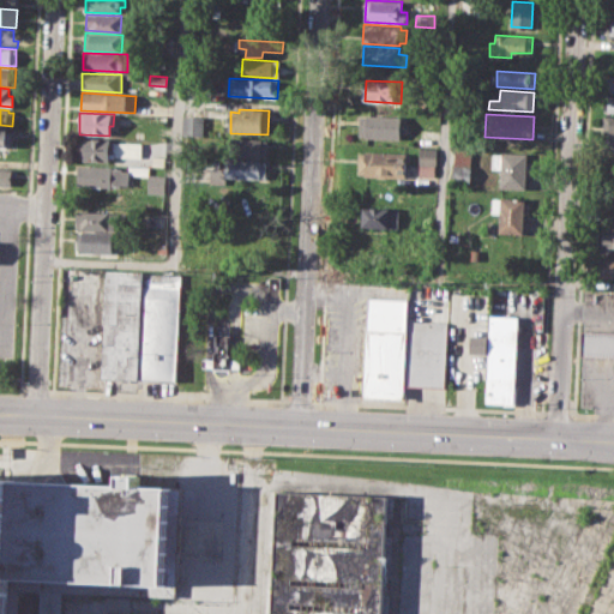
[(185,115),(204,116),(203,134),(184,133),(185,115)]
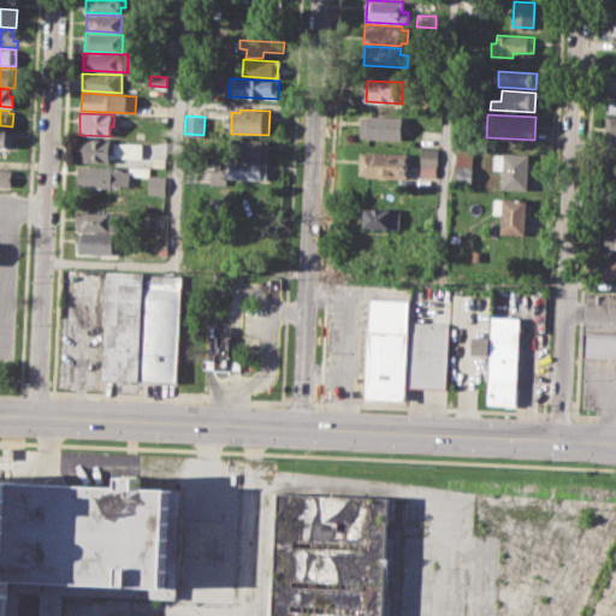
[(362,116),(402,117),(402,138),(362,137),(362,116)]
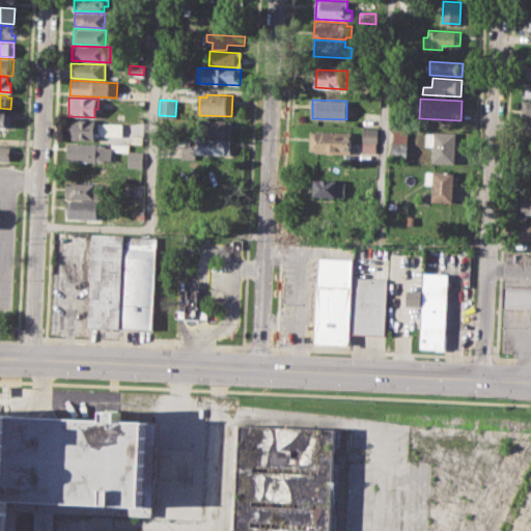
[(523,101),(530,101),(530,114),(522,114),(523,101)]
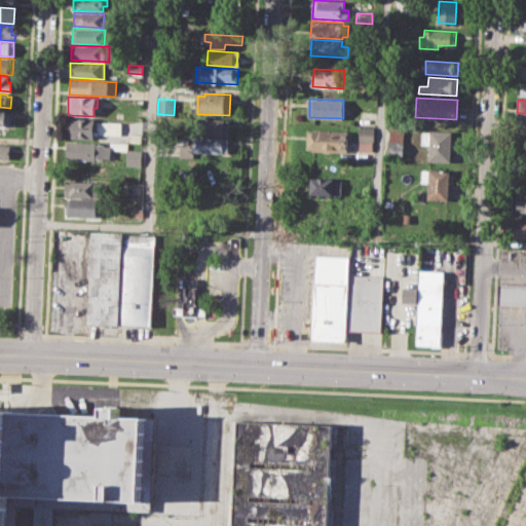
[(0,109),(12,110),(11,125),(0,124),(0,109)]
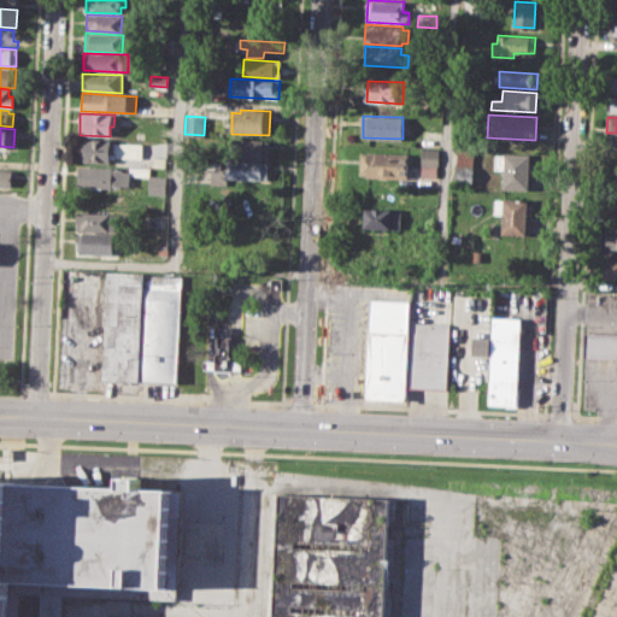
[(80,141),(84,142),(84,137),(113,139),(113,142),(142,144),(142,158),(110,157),(110,163),(82,162),(83,158),(78,157),(80,141)]
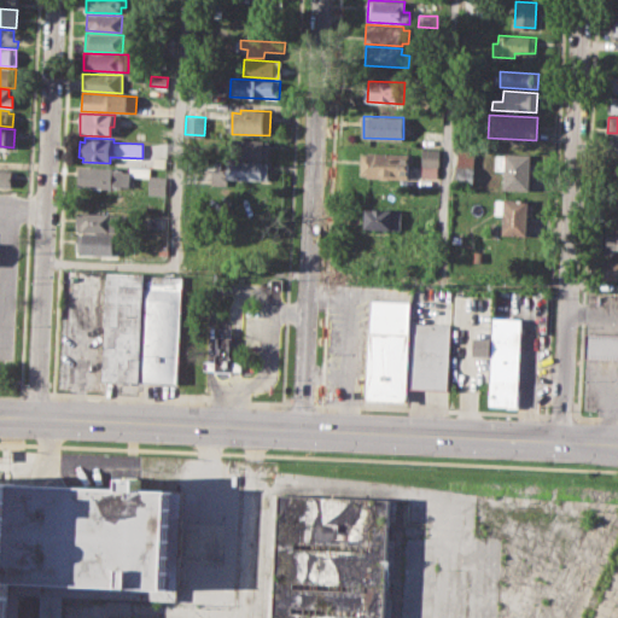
[(233,138),(269,140),(269,159),(232,158),(233,138)]
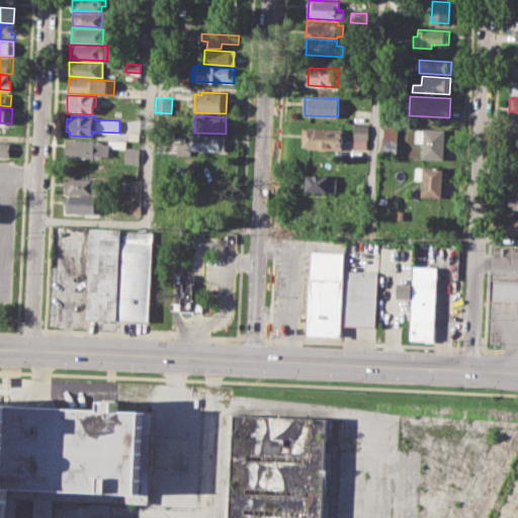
[(354,124),(369,124),(368,149),(353,149),(354,124)]
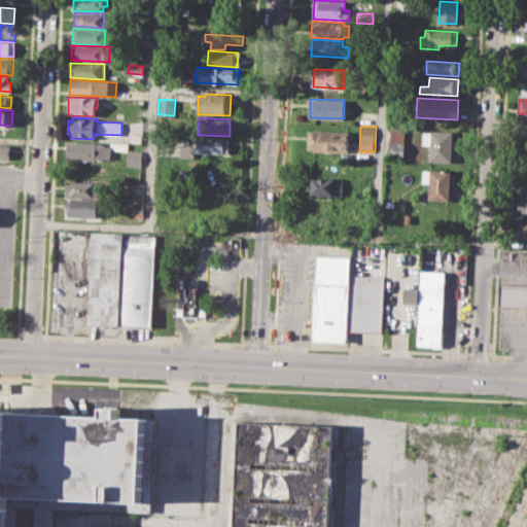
[(309,129),(349,131),(348,151),(308,150),(309,129)]
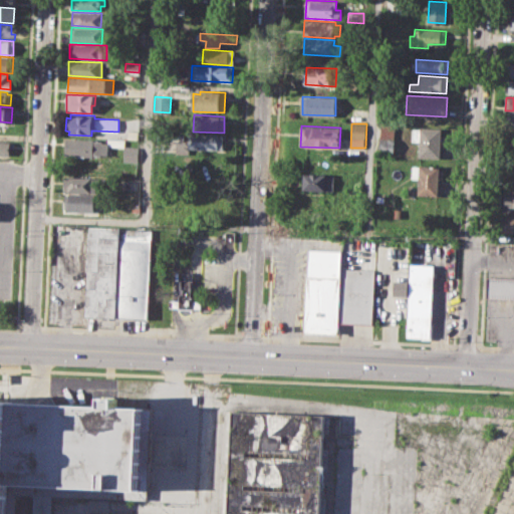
[(395,126),(379,125),(379,152),(394,153),(395,126)]
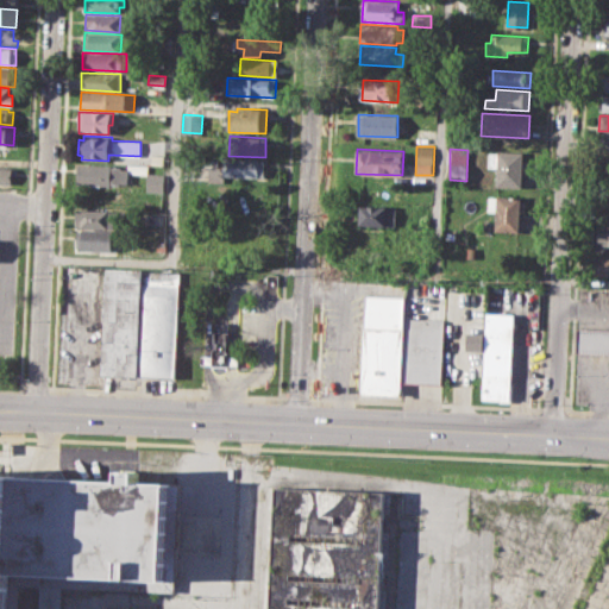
[(485,150),(523,152),(522,187),(495,186),(496,159),(485,158),(485,150)]
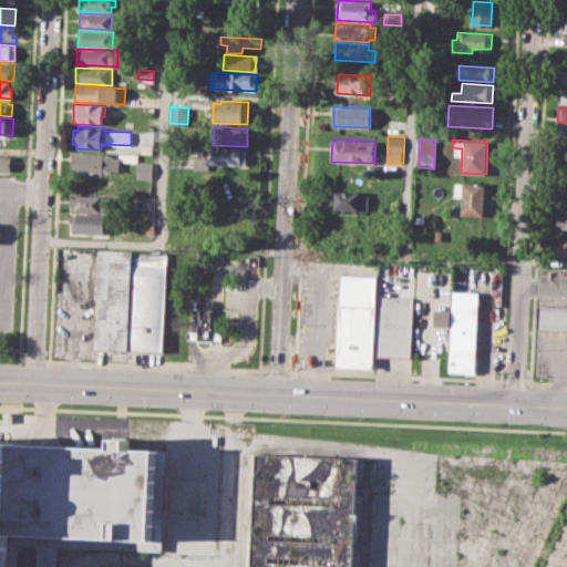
[(141,143),(152,144),(151,154),(140,153),(141,143)]
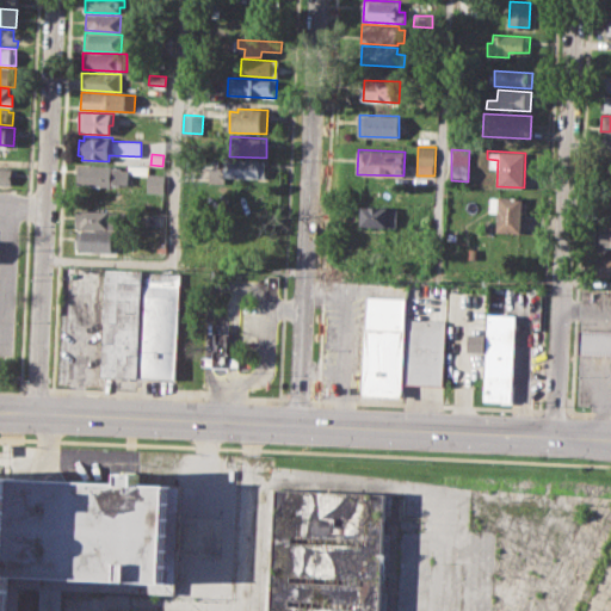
[(229,158),(266,160),(265,178),(228,176),(229,158)]
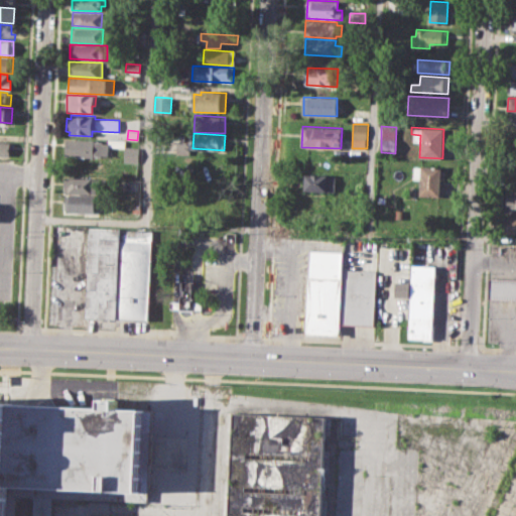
[(66,139),(102,141),(102,143),(109,144),(109,139),(123,140),(122,157),(90,155),(90,157),(65,155),(66,139)]
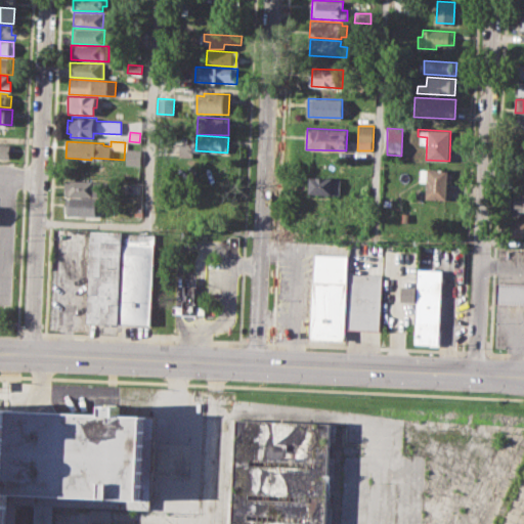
[(0,142),(9,143),(8,159),(0,158),(0,142)]
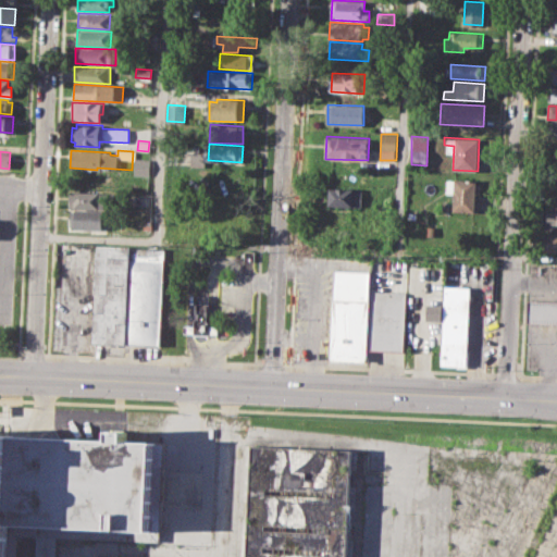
[(135,158),(149,159),(148,182),(134,181),(135,158)]
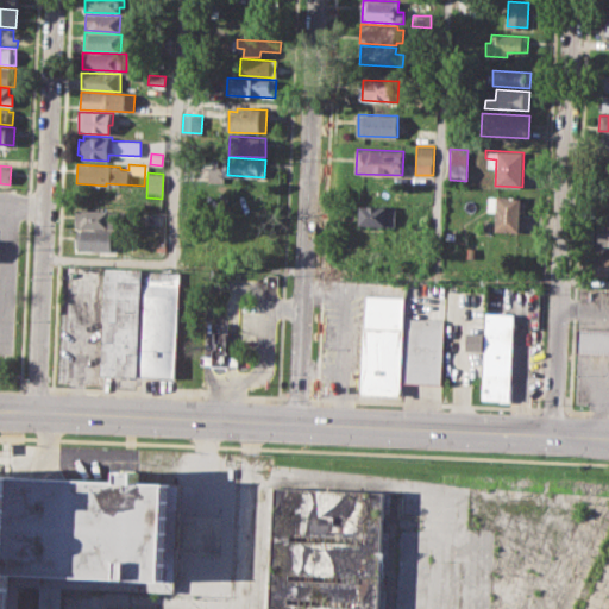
[(75,190),(81,192),(81,188),(118,190),(117,209),(81,207),(81,203),(74,203),(75,190)]
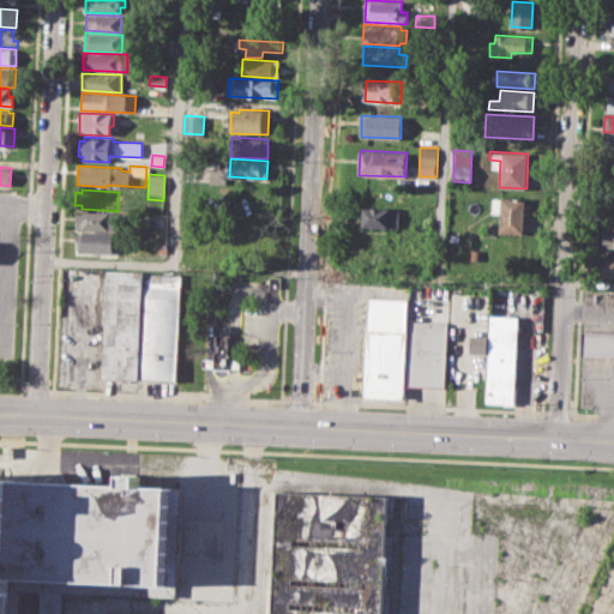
[(493,196),(525,198),(523,234),(498,233),(499,212),(492,212),(493,196)]
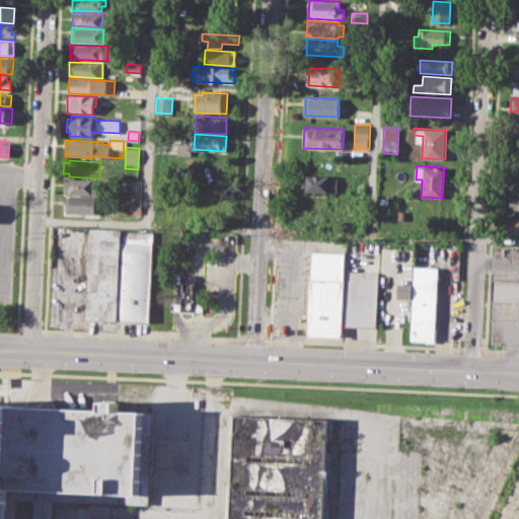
[(510,169),(518,169),(518,189),(510,189),(510,169)]
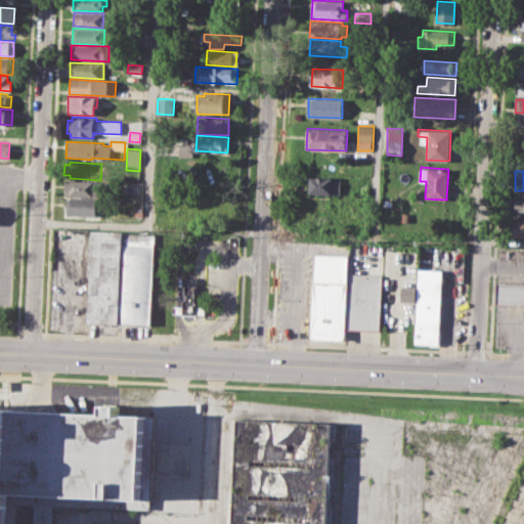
[(306,177),(341,178),(341,194),(305,192),(306,177)]
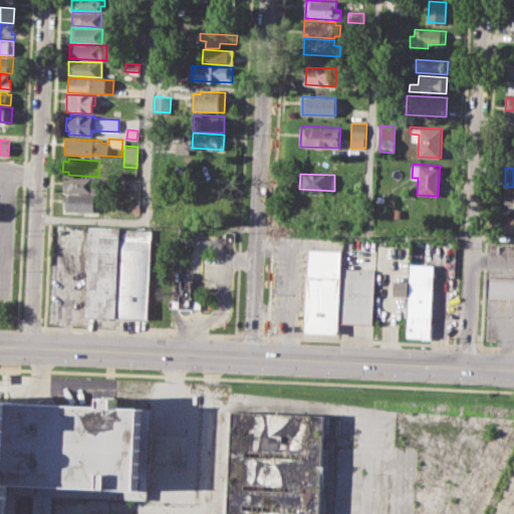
[(64,177),(104,179),(104,189),(96,188),(95,193),(63,191),(64,177)]
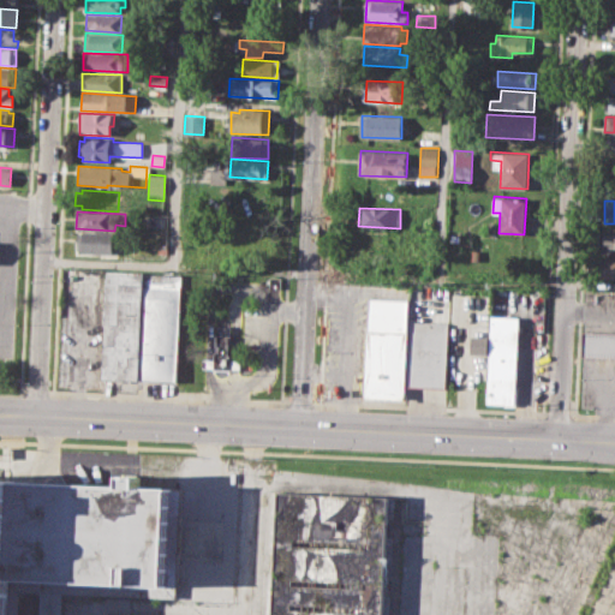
[(245,220),(261,220),(260,239),(267,240),(266,255),(238,252),(238,244),(221,243),(222,231),(244,232),(245,220)]
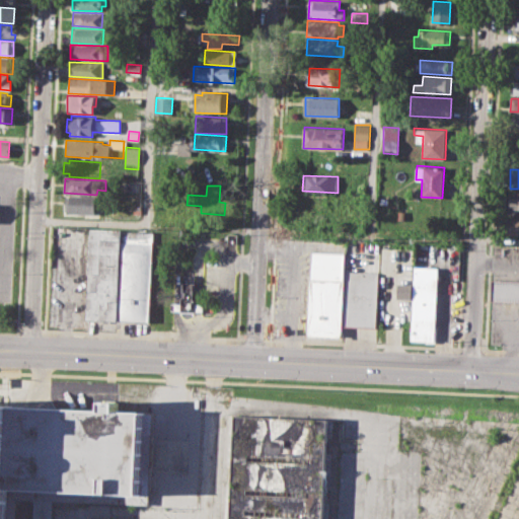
[(510,192),(518,192),(518,208),(505,208),(506,200),(509,200),(510,192)]
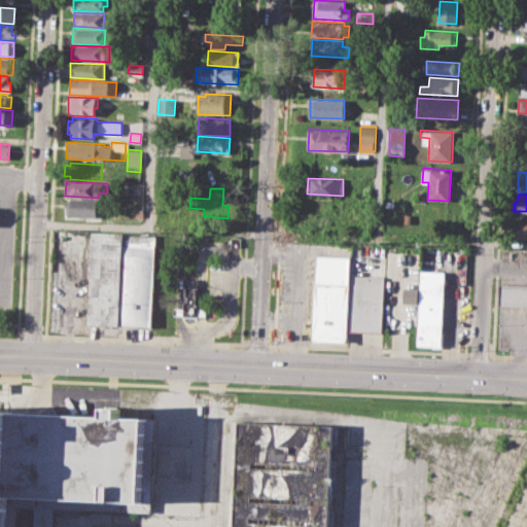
[(66,200),(70,200),(70,198),(100,199),(100,214),(95,214),(95,217),(70,216),(70,214),(65,213),(66,200)]
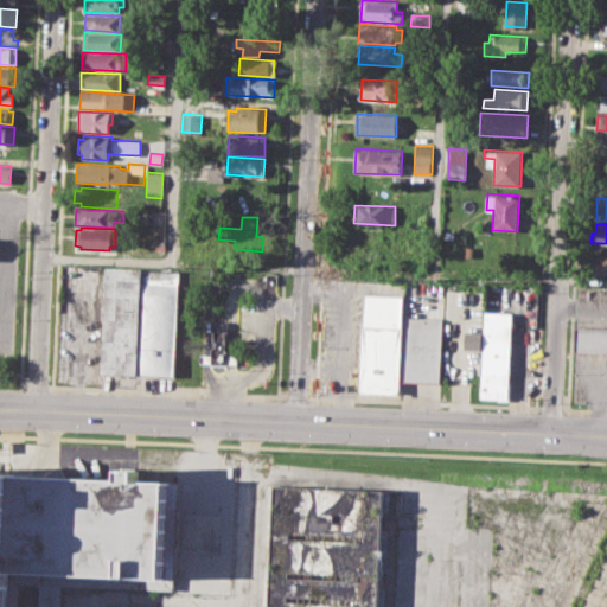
[(589,253),(606,253),(606,274),(588,273),(589,253)]
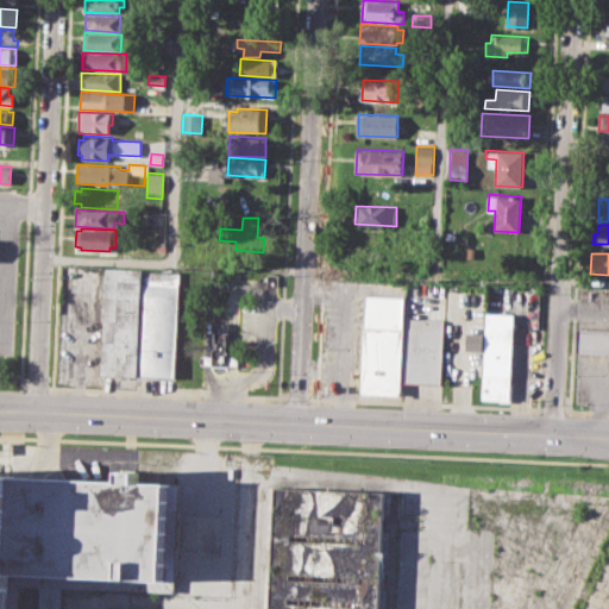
[(102,377),(176,380),(181,275),(107,271),(102,377)]
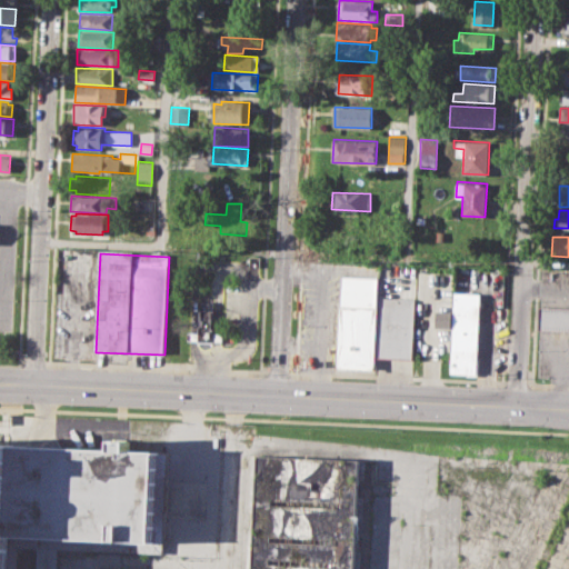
[(336,369),(377,371),(377,357),(429,358),(431,325),(415,325),(416,297),(380,296),(381,277),(340,275),(336,369)]
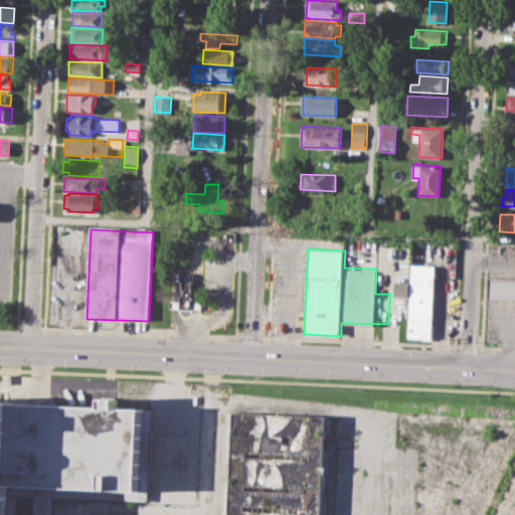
[(408,338),(433,339),(436,267),(412,266),(408,338)]
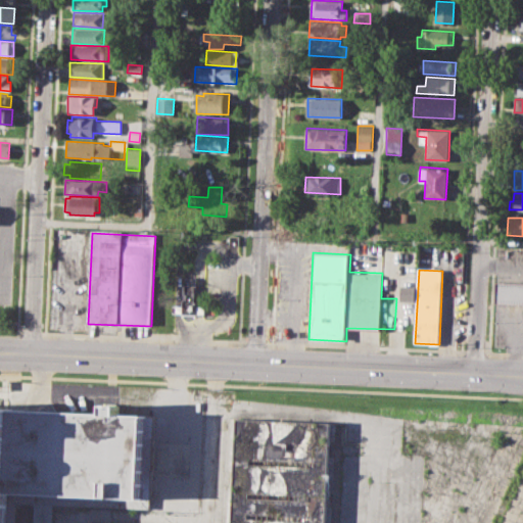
[(175,314),(206,316),(206,307),(197,306),(196,279),(187,279),(183,305),(175,306),(175,314)]
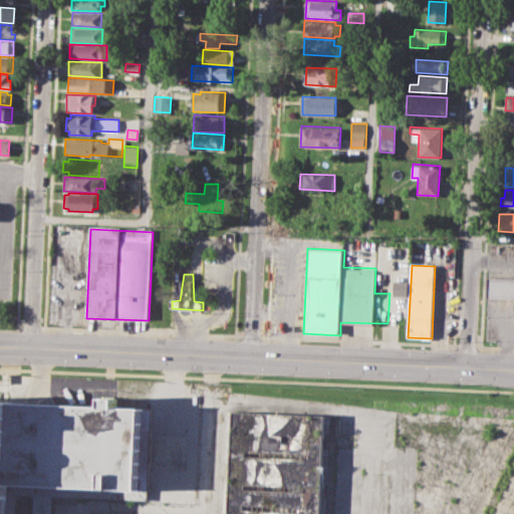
[(489,296),(513,297),(513,279),(489,278),(489,296)]
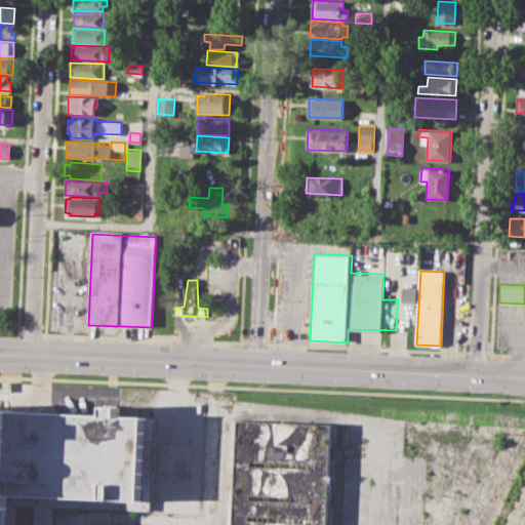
[(401,301),(414,303),(415,288),(401,287),(401,301)]
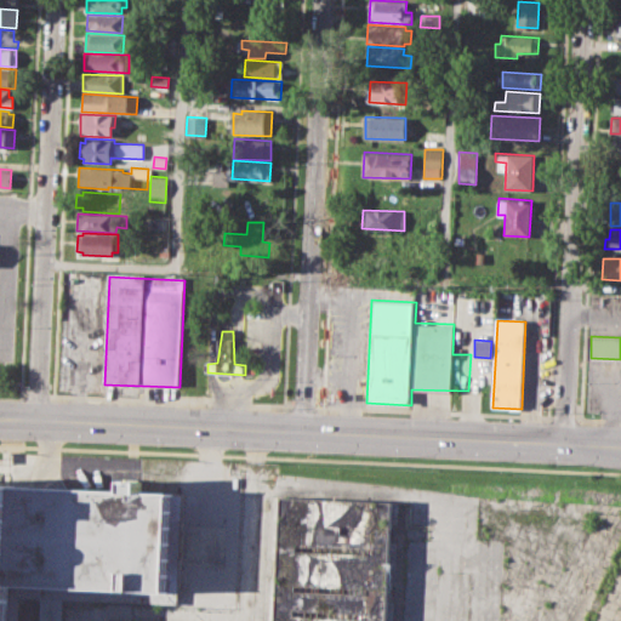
[(0,620),(20,620),(22,585),(169,592),(174,495),(0,486),(0,620)]
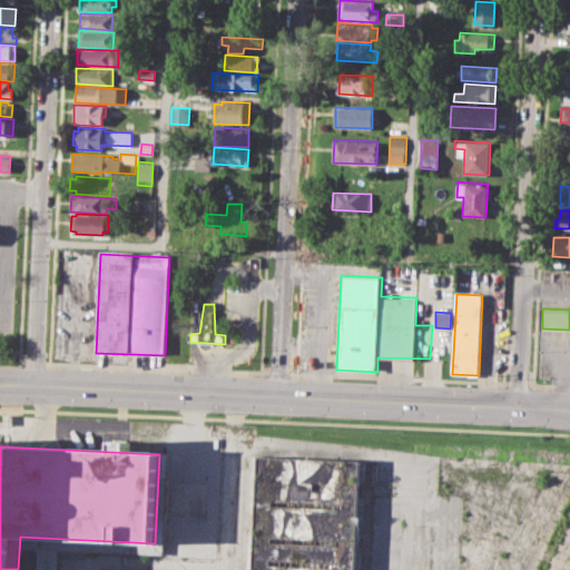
[(256,569),(359,569),(362,462),(261,459),(256,569)]
